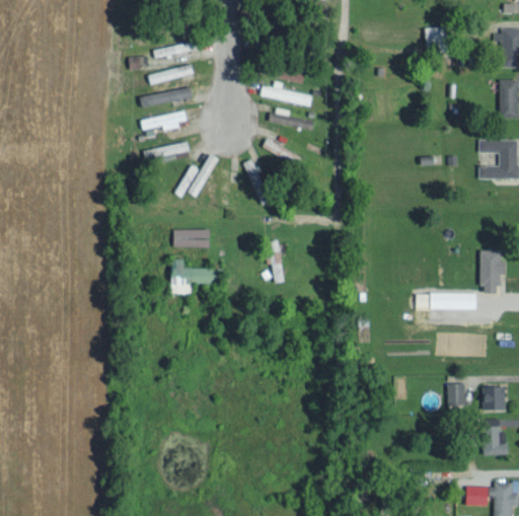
[(449,51),(448,27),(425,27),(426,52),(449,51)]
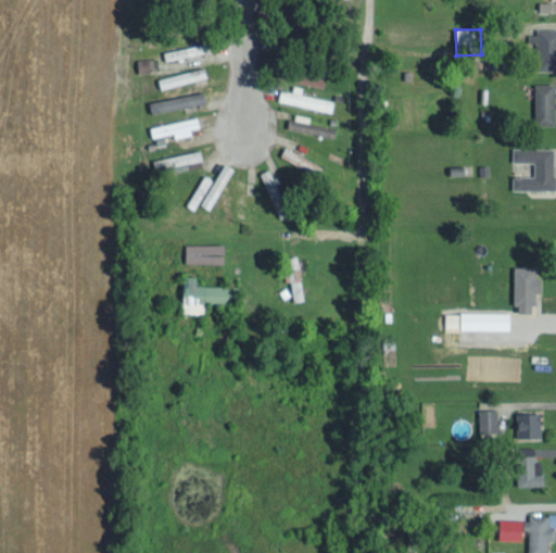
[(555,29),(536,30),(536,36),(529,35),(528,45),(540,45),(539,72),(555,71),(555,29)]
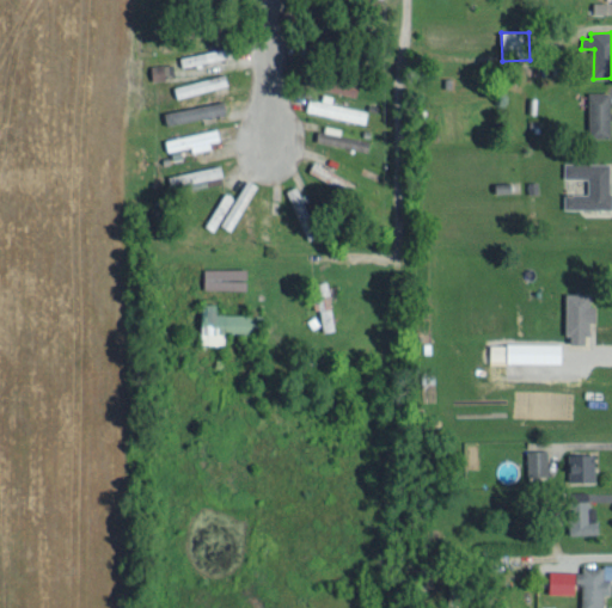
[(231,60),(228,48),(181,59),(183,69),(231,60)]
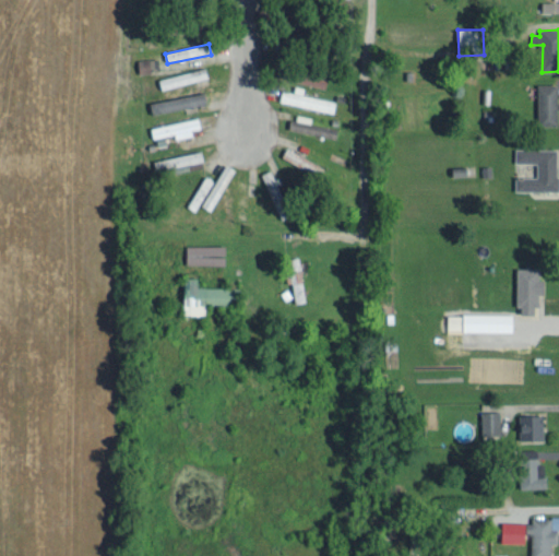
[(558,85),(538,85),(537,127),(558,127),(558,85)]
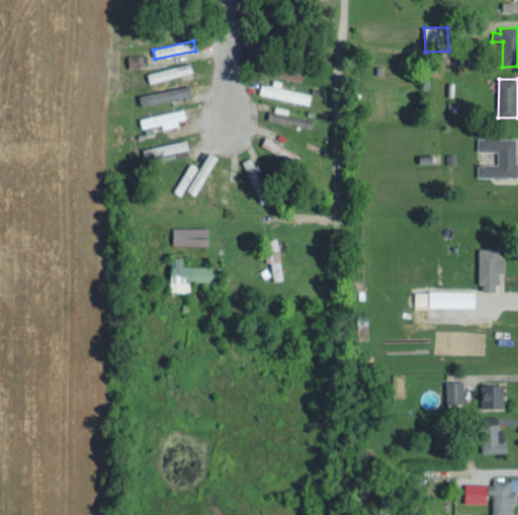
[(280,89),(282,82),(273,81),(273,87),(262,85),(260,96),(310,105),(312,94),(280,89)]
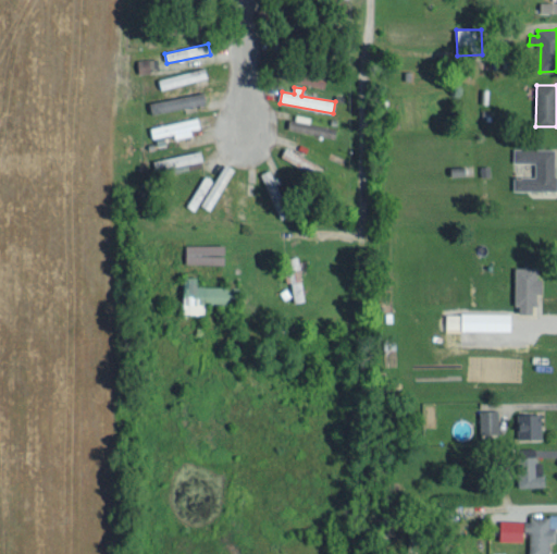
[(203,94),(184,98),(187,109),(206,105),(203,94)]
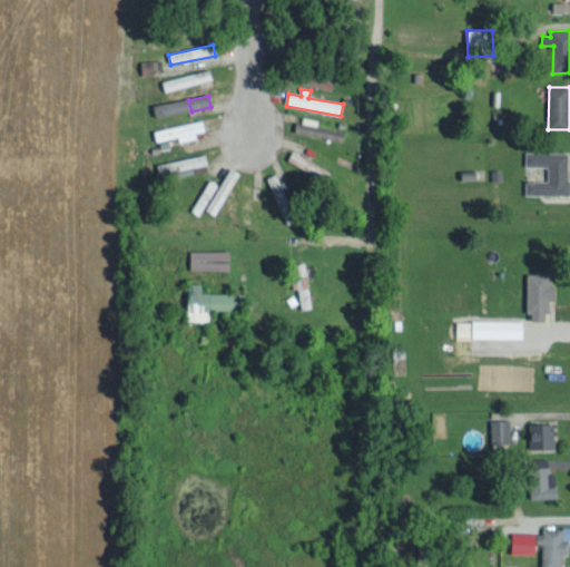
[(154,118),(175,114),(173,103),(151,107),(154,118)]
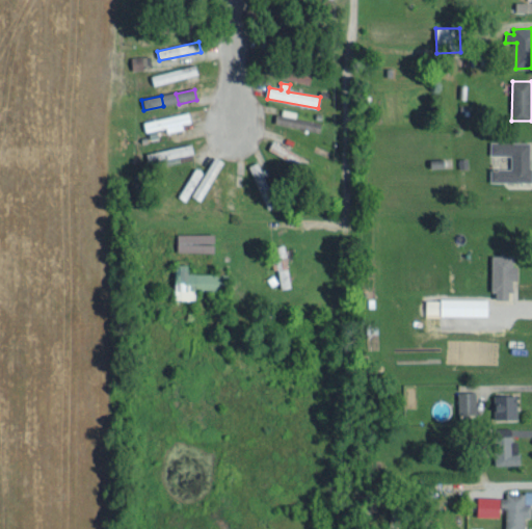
[(320,132),(322,124),(295,120),(296,112),(278,110),(276,126),(320,132)]
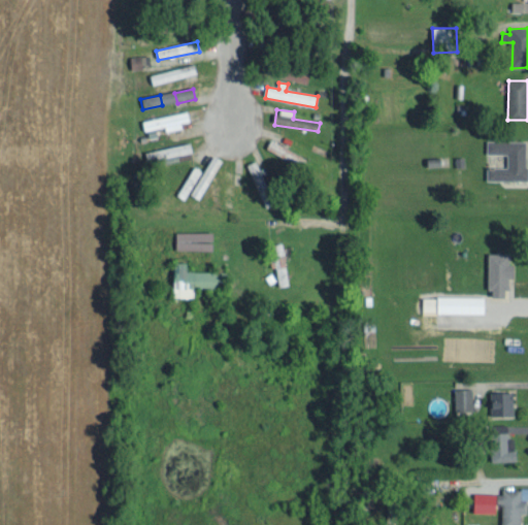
[(143,123),(145,133),(165,128),(166,133),(183,130),(182,124),(190,123),(188,112),(143,123)]
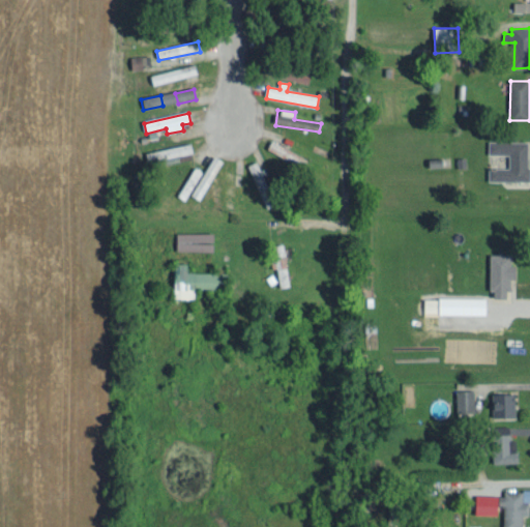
[(529,183),(529,144),(489,143),(489,156),(509,156),(508,169),(489,169),(489,182),(529,183)]
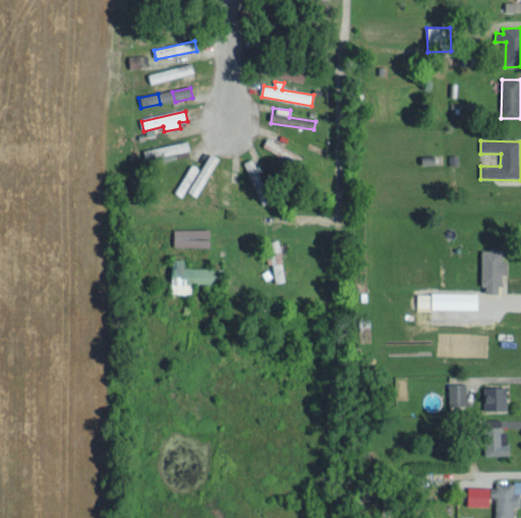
[(298,164),(302,155),(266,141),(263,151),(298,164)]
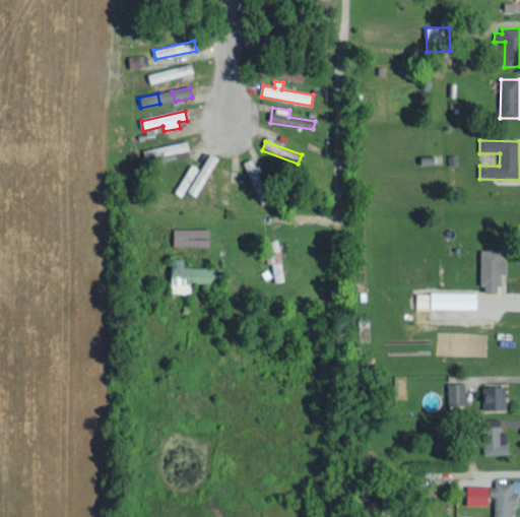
[(146,158),(190,152),(189,143),(144,150),(146,158)]
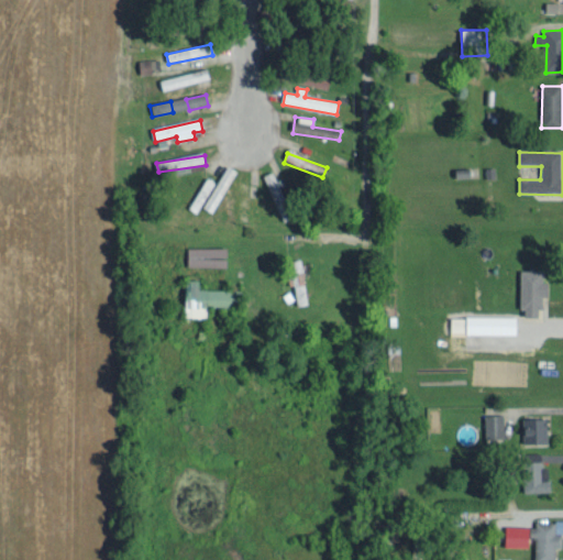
[(286,211),(275,173),(265,176),(277,215),(286,211)]
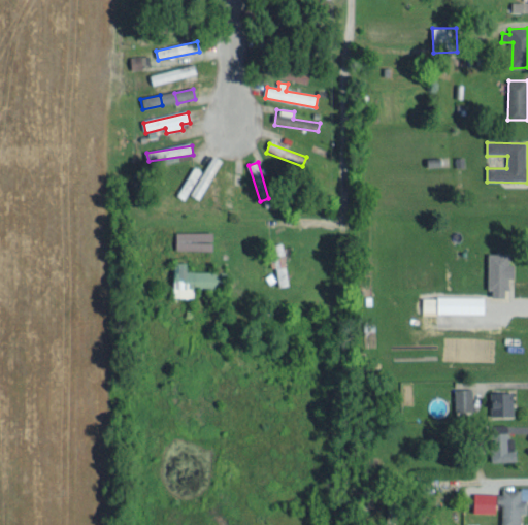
[(203,172),(194,166),(176,196),(185,201),(203,172)]
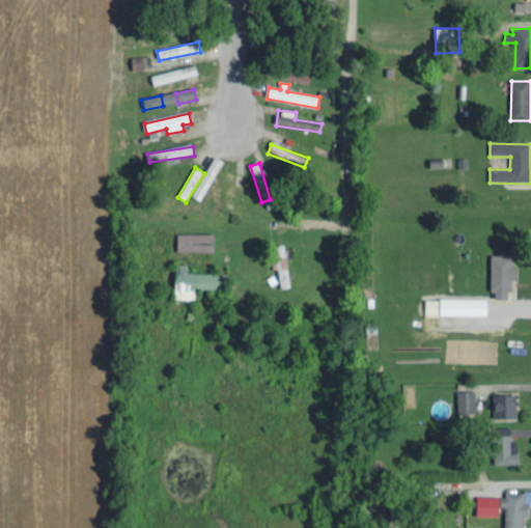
[(215,252),(215,234),(177,233),(177,251),(215,252)]
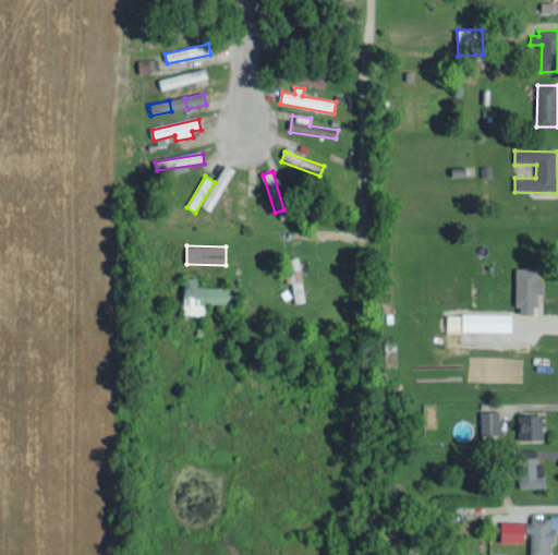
[(538,269),(517,268),(516,305),(538,306),(538,269)]
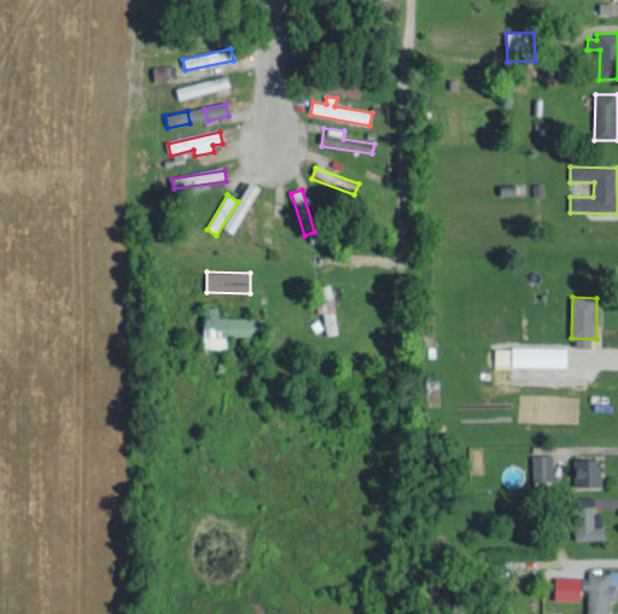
[(337,334),(333,303),(320,304),(324,335),(337,334)]
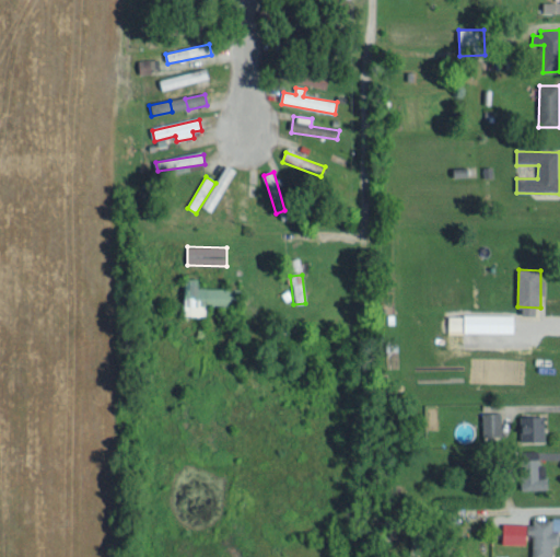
[(207,316),(207,304),(238,306),(238,289),(198,288),(199,279),(187,279),(185,316),(207,316)]
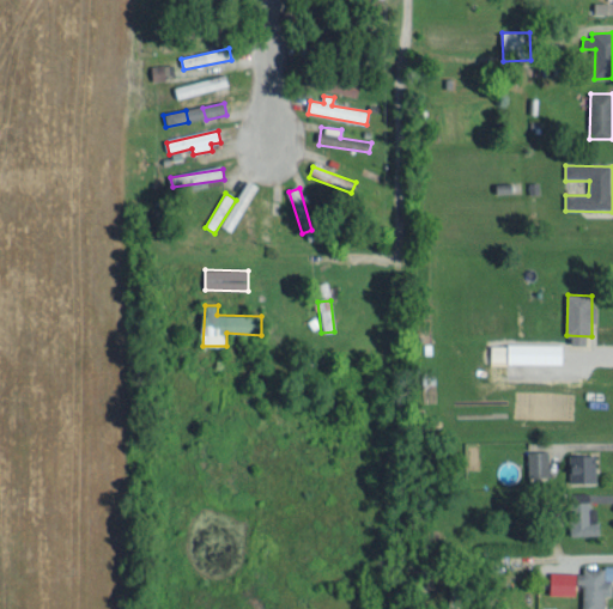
[(563,365),(563,345),(509,345),(509,364),(563,365)]
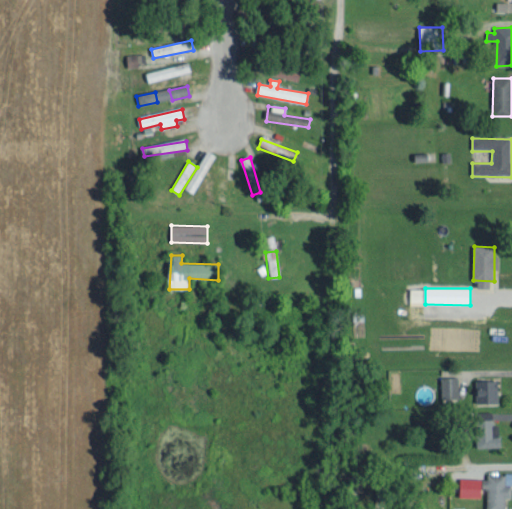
[(410,301),(424,301),(424,289),(410,290),(410,301)]
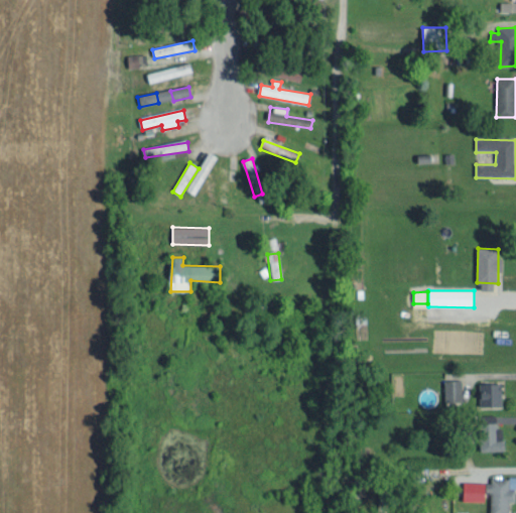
[(443,403),(463,402),(462,381),(443,382),(443,403)]
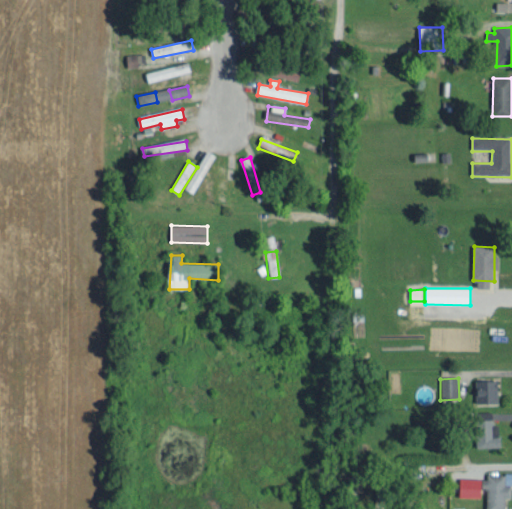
[(498,404),(498,380),(475,380),(475,403),(498,404)]
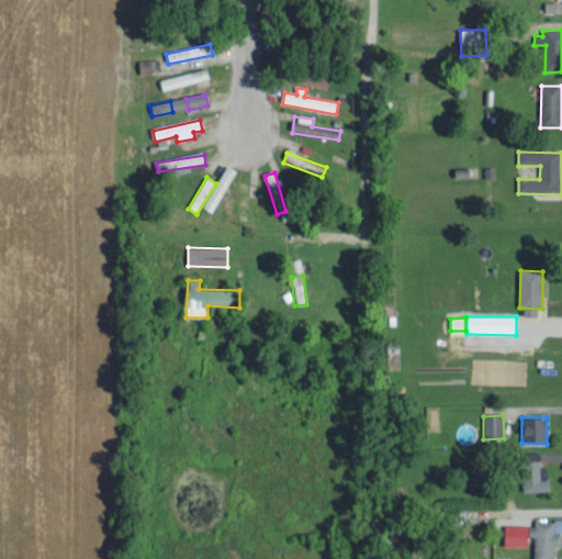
[(524,492),(548,492),(547,466),(523,467),(524,492)]
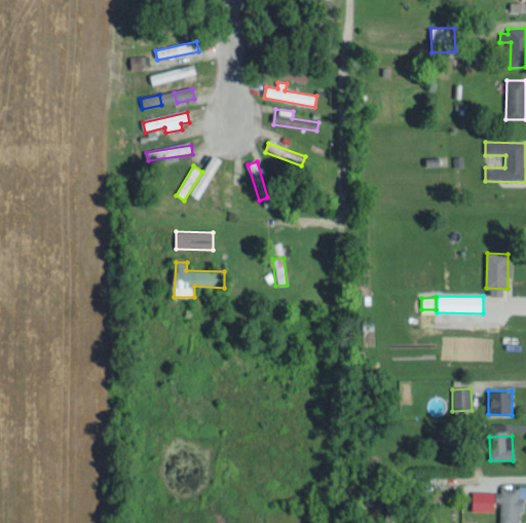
[(519,522),(519,512),(525,512),(525,498),(525,497),(525,487),(500,487),(500,492),(473,492),(473,511),(495,512),(495,502),(500,502),(500,522),(519,522)]
